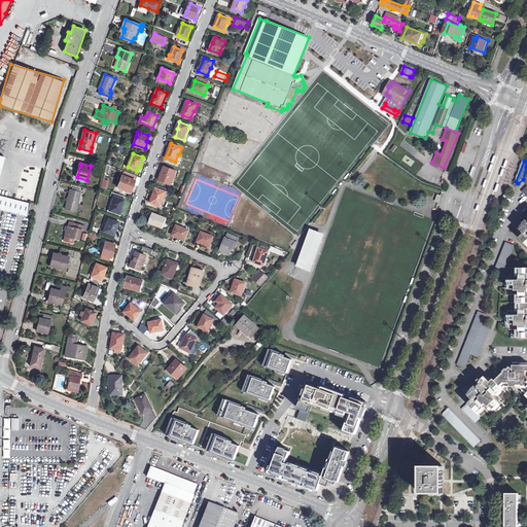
[(165,166),(160,179),(172,184),(177,171),(165,166)]
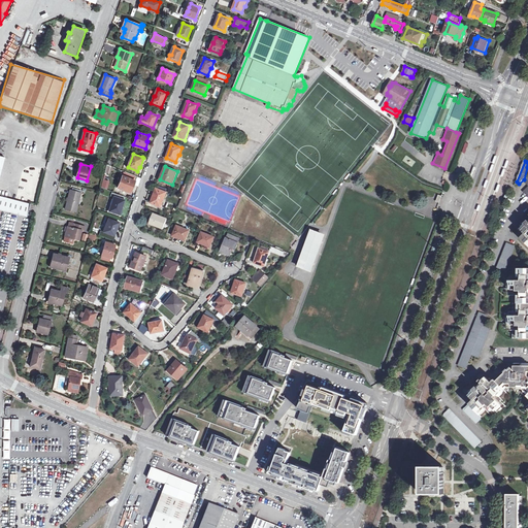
[(124,174),(123,176),(135,180),(136,177),(125,172),(124,174)]
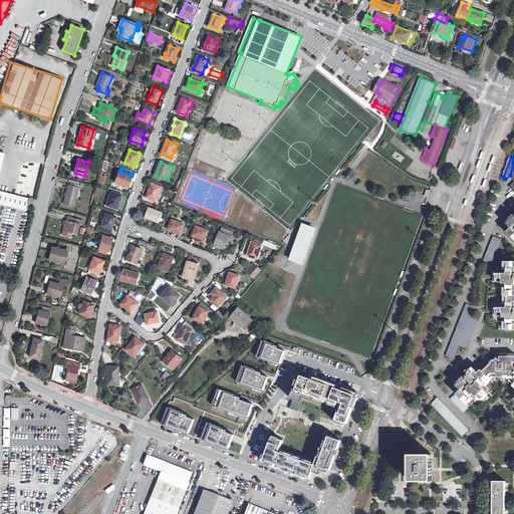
[(132,176),(119,172),(117,176),(115,183),(127,188),(132,177),(132,176)]
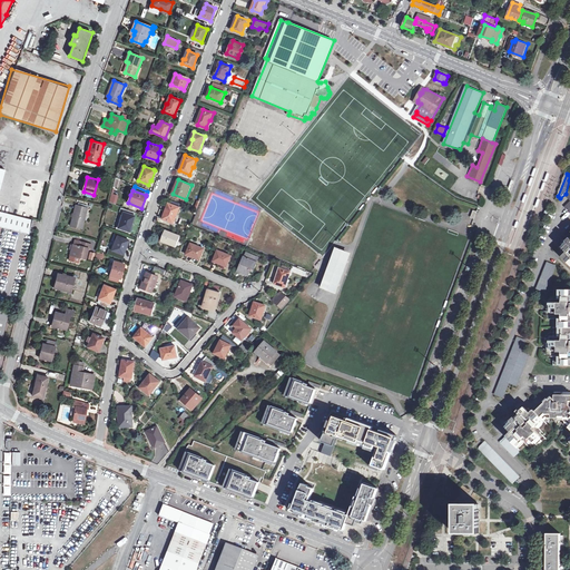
[(111,194),(108,203),(115,205),(118,196),(111,194)]
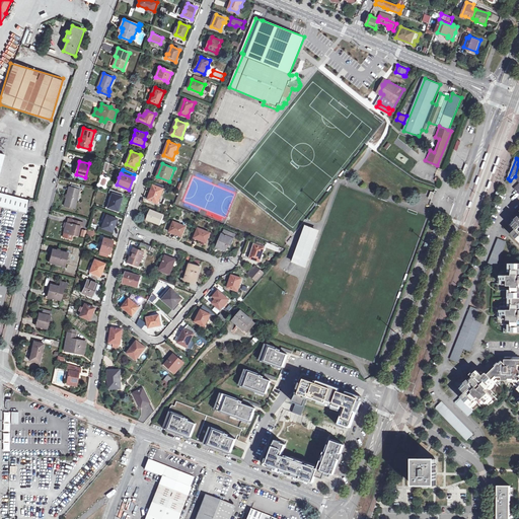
[(161,196),(164,189),(154,184),(148,199),(157,203),(160,196),(161,196)]
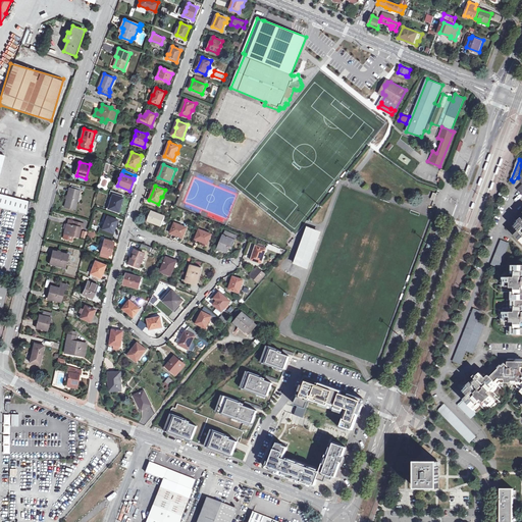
[(69,188),(64,207),(75,210),(81,191),(69,188)]
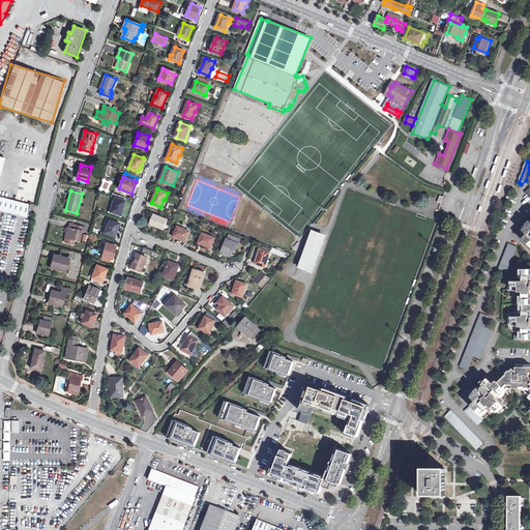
[(123,208),(126,198),(113,193),(111,197),(114,198),(110,212),(119,215),(121,208),(123,208)]
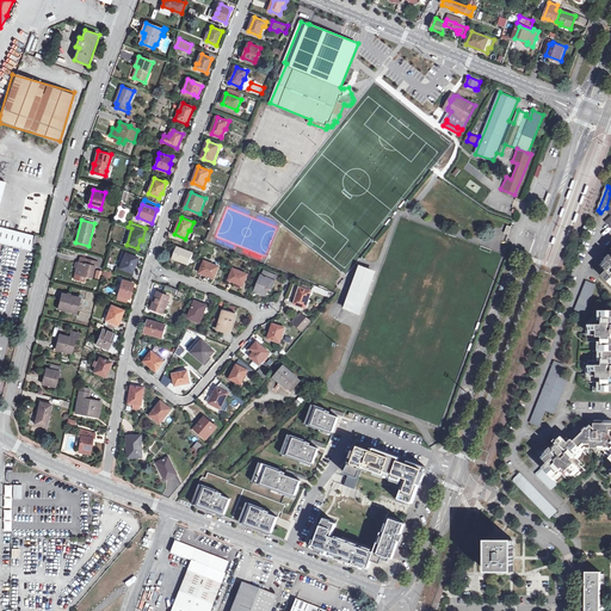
[(0,227),(0,242),(31,251),(35,236),(0,227)]
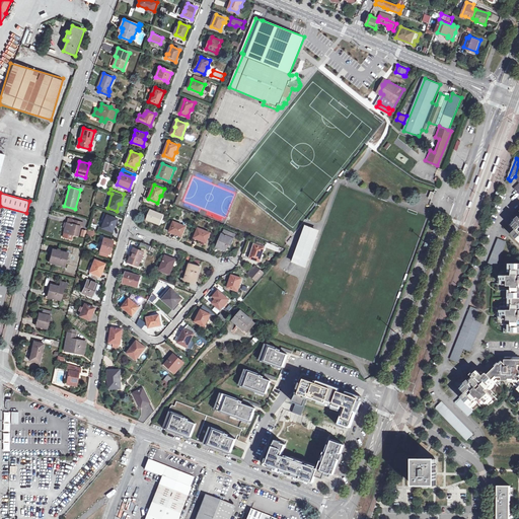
[(151,210),(147,219),(161,225),(164,215),(151,210)]
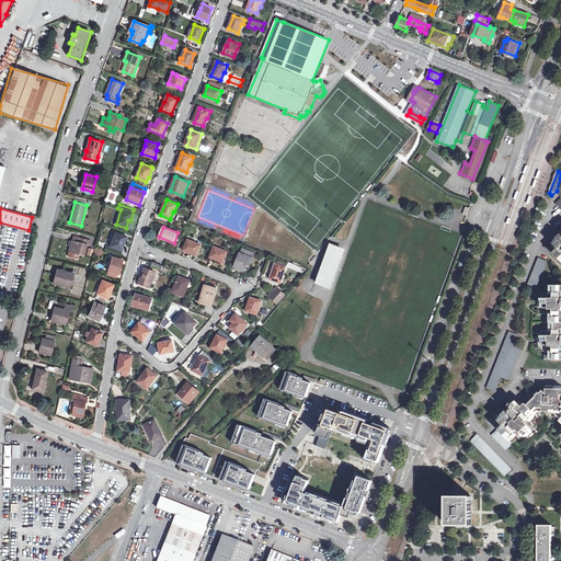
[(112,241),(110,245),(107,244),(105,250),(121,255),(123,251),(122,251),(127,237),(117,232),(113,241),(112,241)]
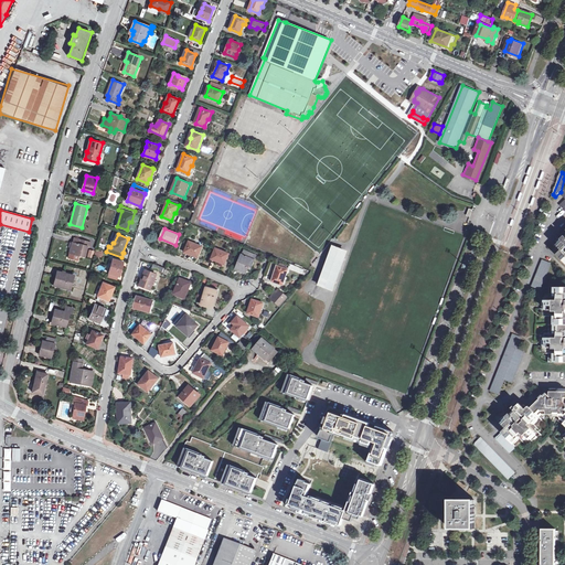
[(81,245),(78,244),(73,243),(70,253),(68,257),(78,260),(80,255),(85,256),(87,246),(89,247),(91,243),(82,240),(81,245)]
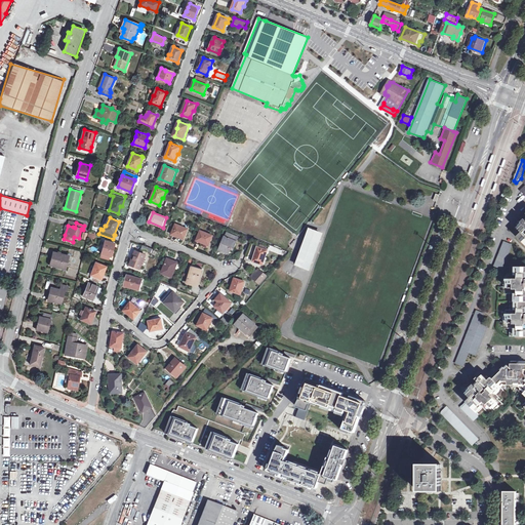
[(515,228),(521,234),(518,236),(524,243),(524,226),(521,223),(515,228)]
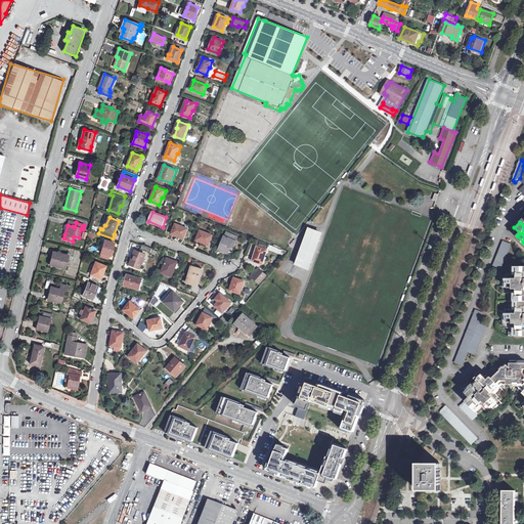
[(179,226),(180,225),(176,223),(172,233),(184,238),(187,229),(179,226)]
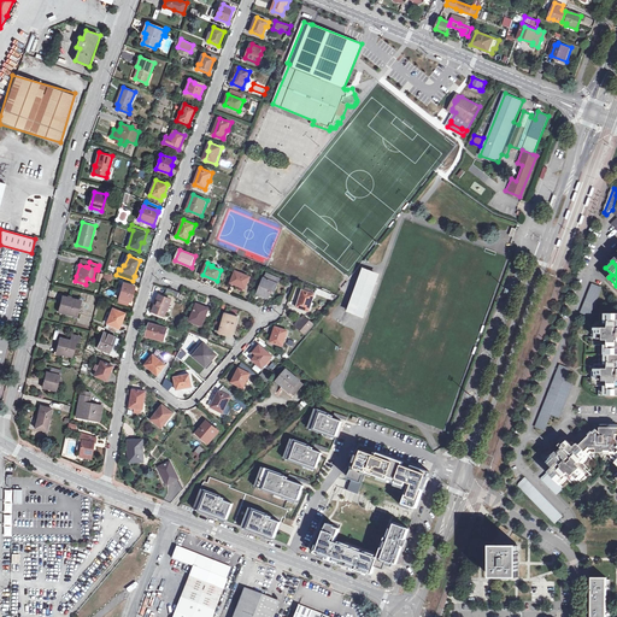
[(347,311),(359,316),(362,312),(365,313),(370,300),(366,299),(369,291),(372,292),(378,278),(374,277),(375,274),(363,269),(347,311)]
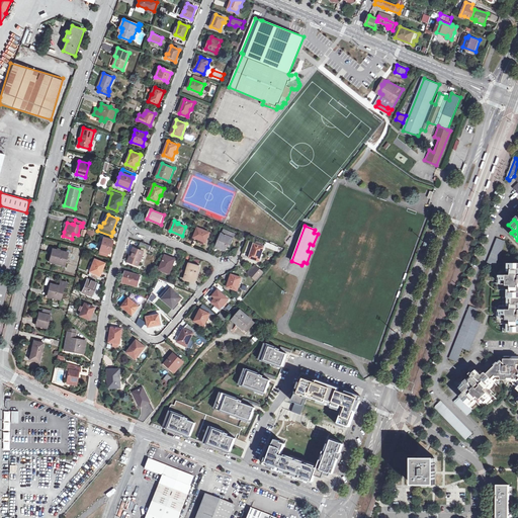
[(206,242),(210,232),(198,228),(194,236),(199,238),(198,239),(206,242)]
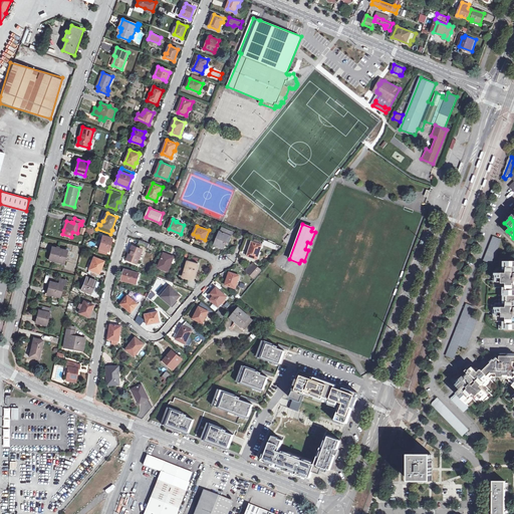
[(220,247),(225,249),(227,244),(229,245),(233,237),(232,236),(234,232),(223,227),(216,244),(220,246),(220,247)]
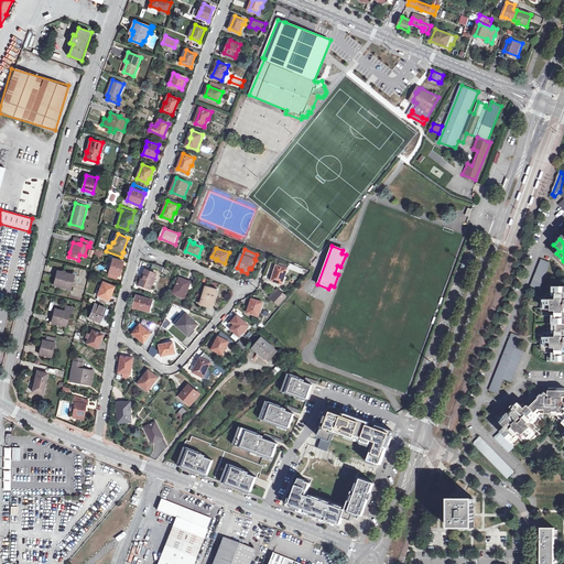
[(112,258),(109,272),(118,275),(122,261),(112,258)]
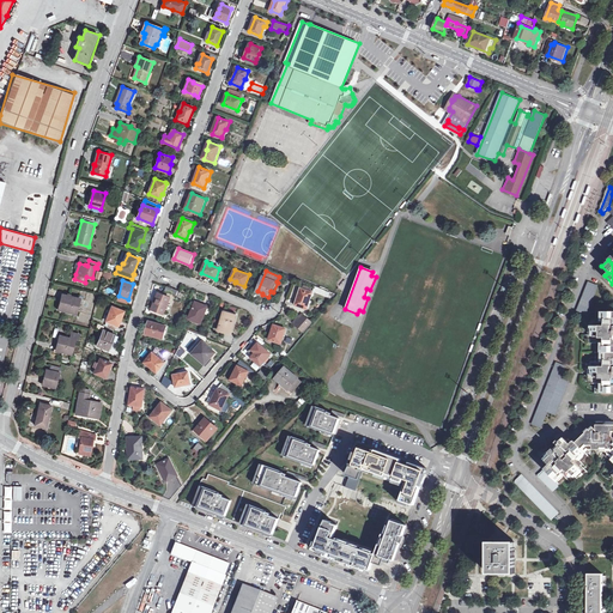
[(587,314),(598,286),(589,283),(578,310),(587,314)]
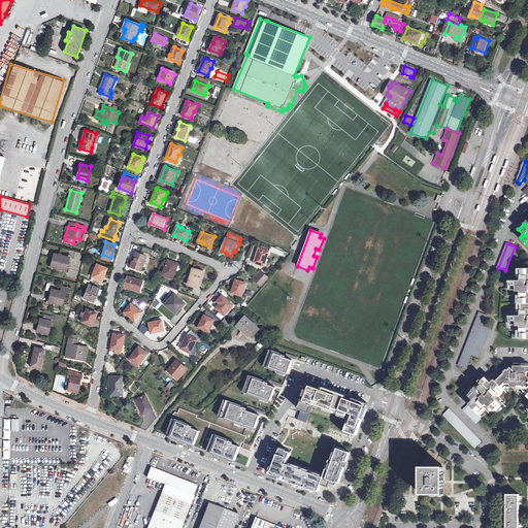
[(272,246),(270,251),(283,256),(285,252),(272,246)]
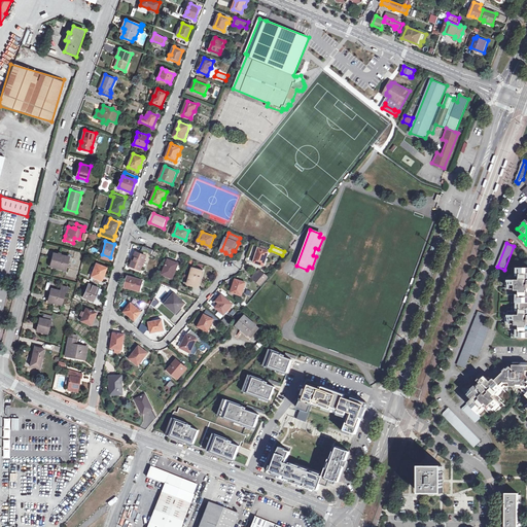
[(267,258),(270,251),(259,247),(254,262),(262,266),(266,258),(267,258)]
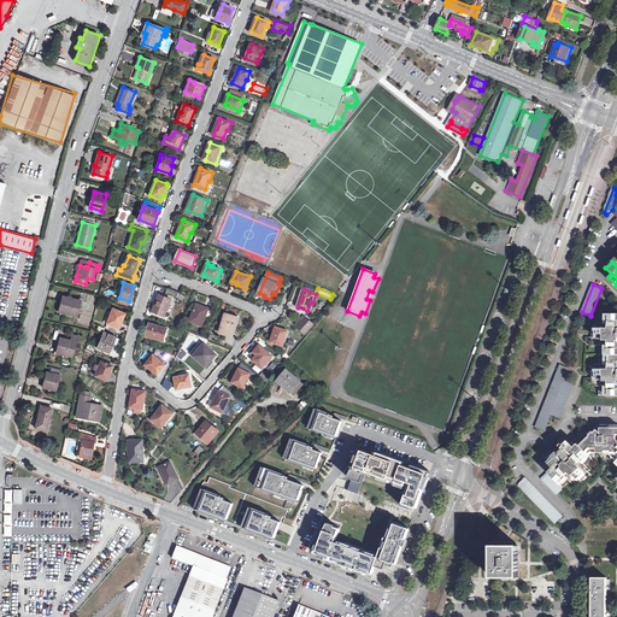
[(165,321),(168,317),(165,316),(171,300),(160,295),(154,311),(160,315),(159,318),(165,321)]
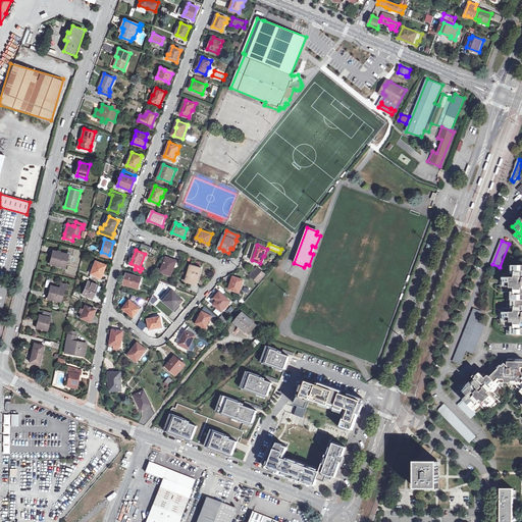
[(53,251),(52,256),(54,257),(52,264),(65,268),(68,255),(53,251)]
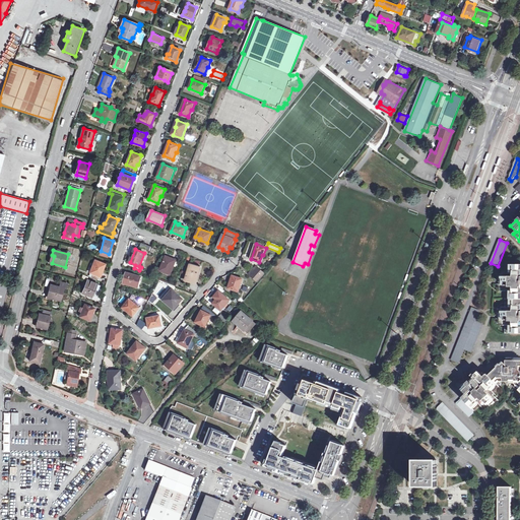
[(167,256),(160,270),(171,275),(177,260),(167,256)]
